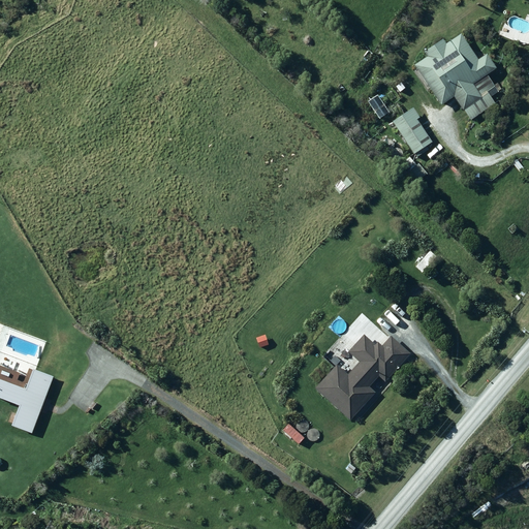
[(429,55),(415,64),(442,105),(454,98),(463,113),(485,99),(483,96),(494,89),(486,76),(496,70),(486,55),(478,60),(462,34),(447,44),(444,39),(427,52),(429,55)]
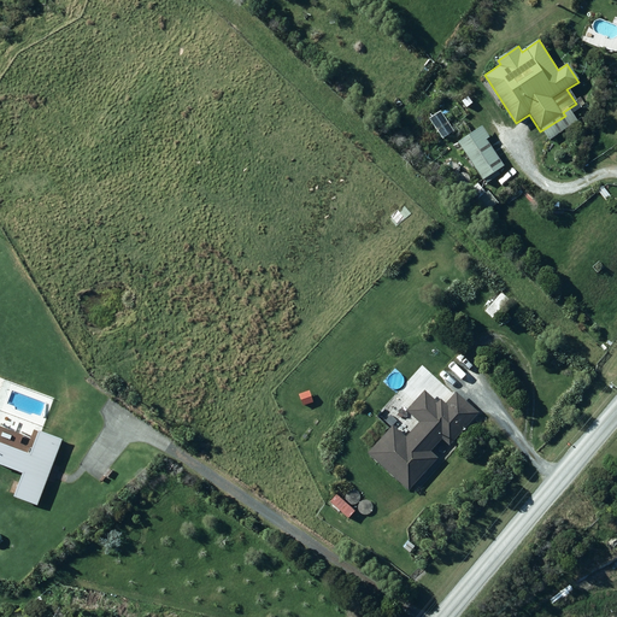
[(482,125),(458,141),(487,184),(507,171),(486,140),(491,136),(482,125)]
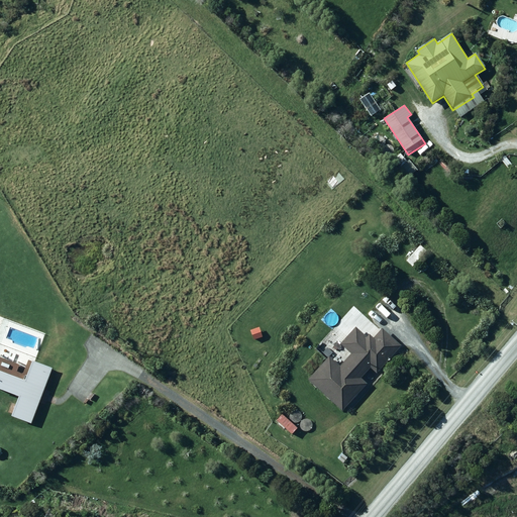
[(340,366),(330,356),(309,380),(343,410),(368,383),(363,378),(372,369),(377,374),(402,344),(384,328),(375,337),(371,334),(367,337),(355,327),(340,344),(350,354),(340,366)]
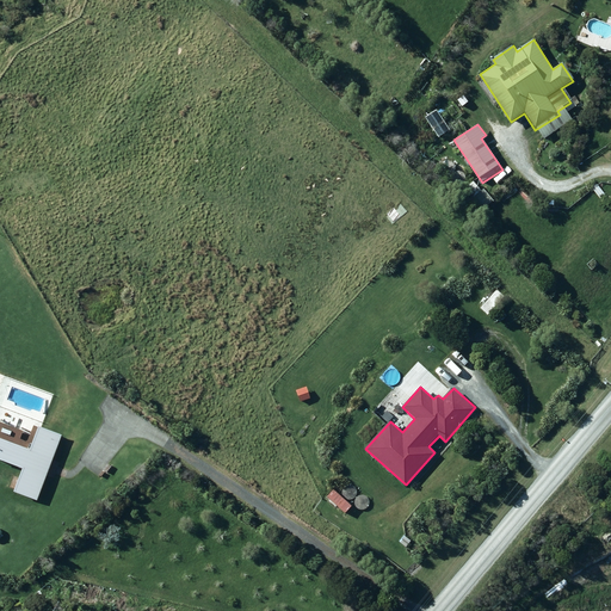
[(31,449),(0,437),(0,460),(23,469),(16,491),(37,499),(62,433),(39,425),(31,449)]
